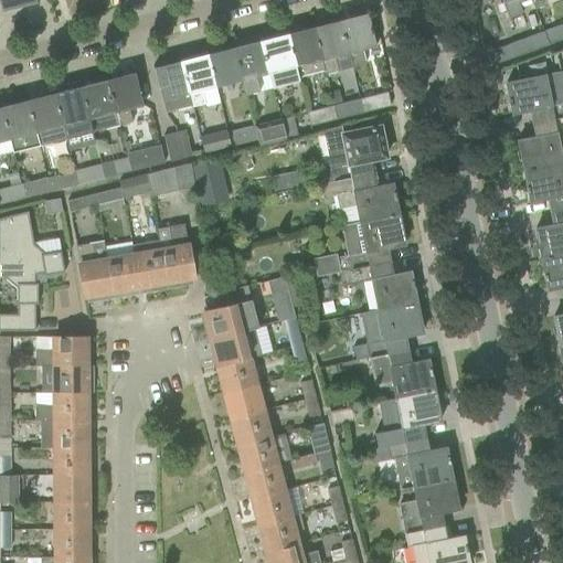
[(2,0),(4,9),(6,9),(4,7),(31,0),(35,0),(38,0),(2,0)]
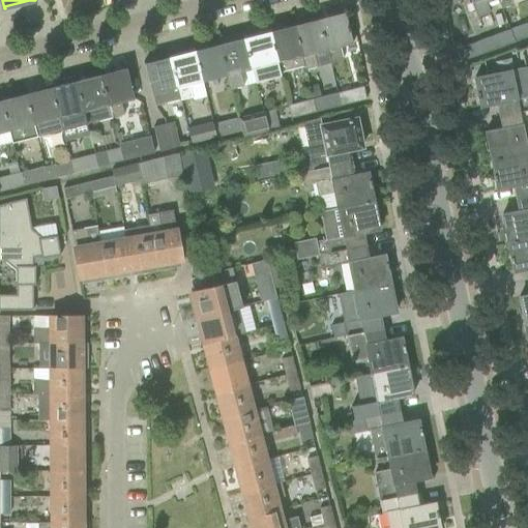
[(488,3),(495,0),(472,0),(478,16),(491,11),(488,3)]
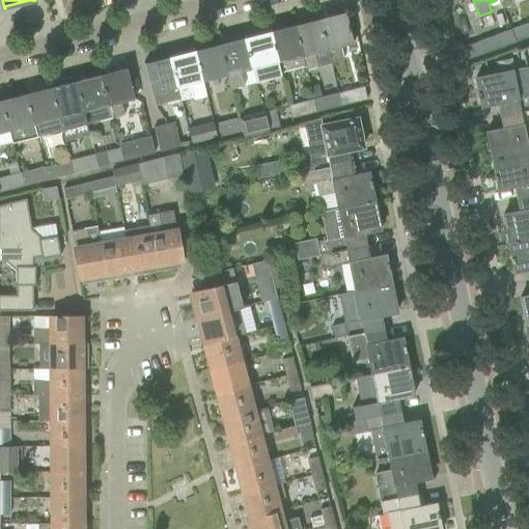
[(341,46),(355,43),(346,8),(345,9),(346,12),(319,20),(328,50),(329,49),(333,63),(345,60),(341,46)]
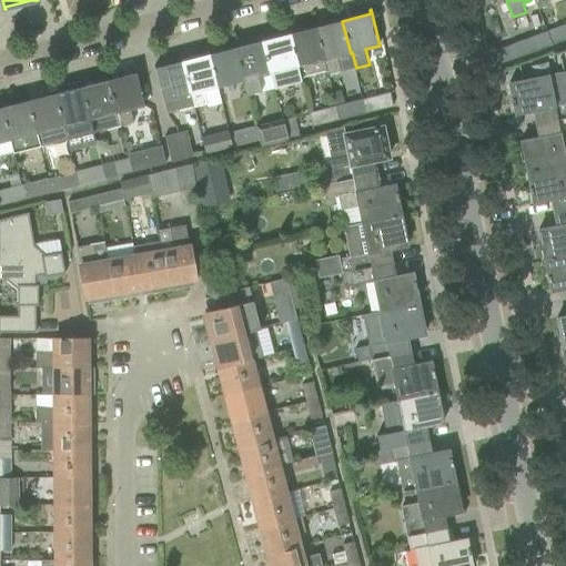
[(337,57),(351,53),(342,21),(316,28),(327,74),(342,71),(337,57)]
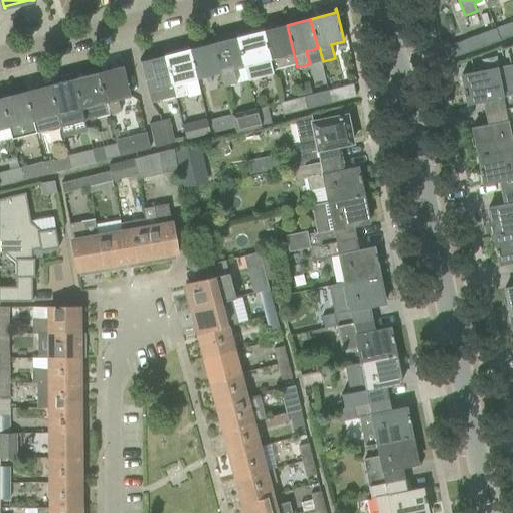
[(500,40),(512,35),(512,21),(495,28),(500,40)]
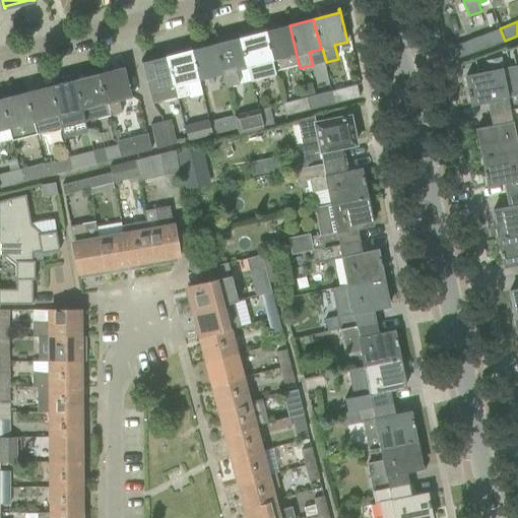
[(300,68),(289,25),(265,31),(275,73),(275,70),(299,64),(300,68)]
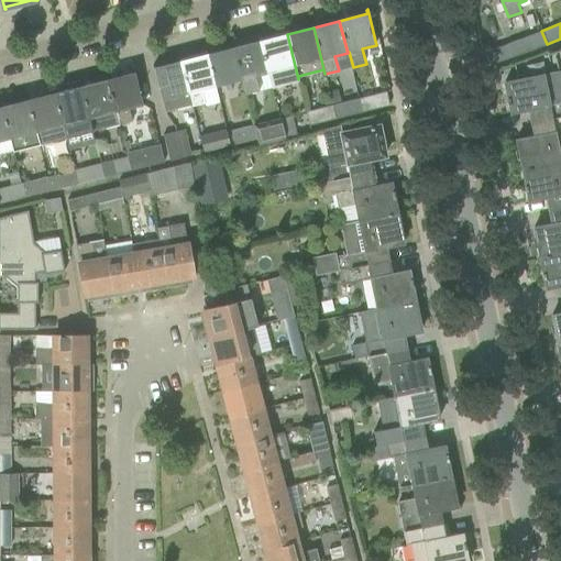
[(513,56),(547,44),(541,31),(508,43),(513,56)]
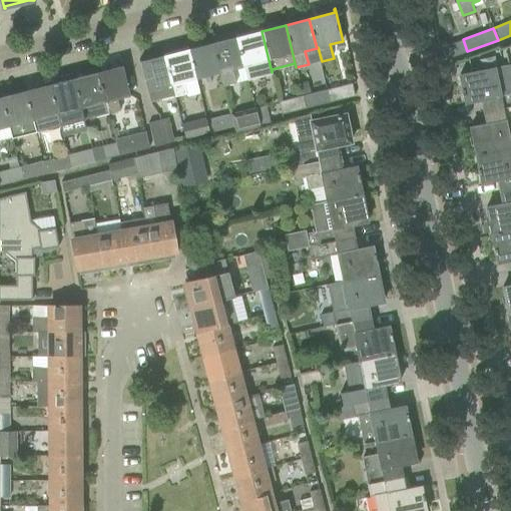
[(246,78),(247,78),(235,31),(222,35),(223,40),(212,43),(220,72),(221,72),(224,84),(236,81),(233,69),(243,67),(246,78)]
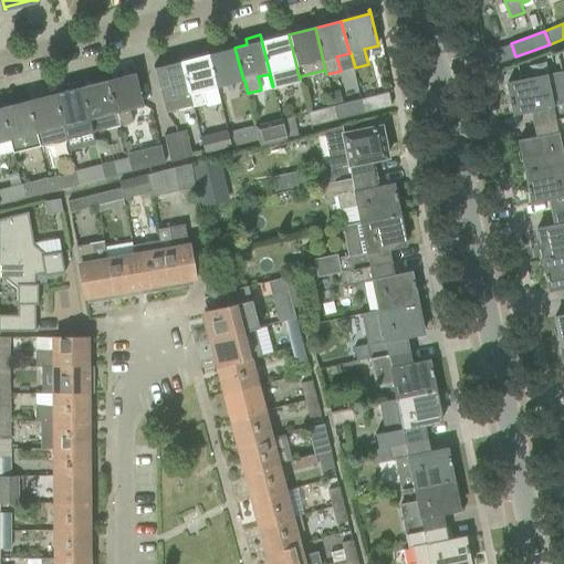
[(289,34),(264,40),(262,34),(260,34),(273,86),(300,80),(289,34)]
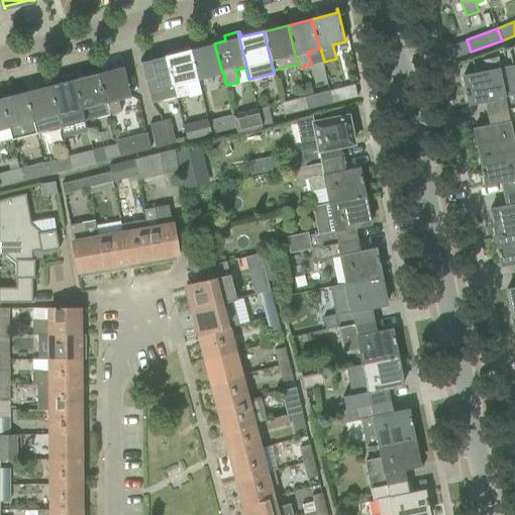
[(198,79),(222,73),(214,43),(191,49),(198,79)]
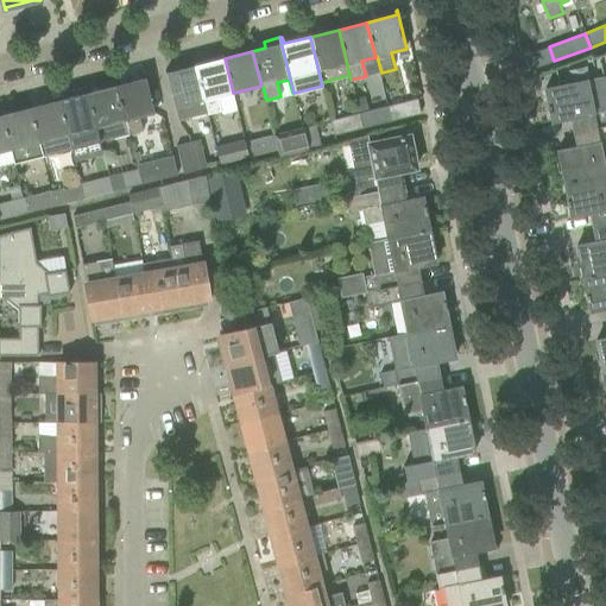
[(219,96),(233,93),(225,58),(195,65),(208,114),(222,111),(219,96)]
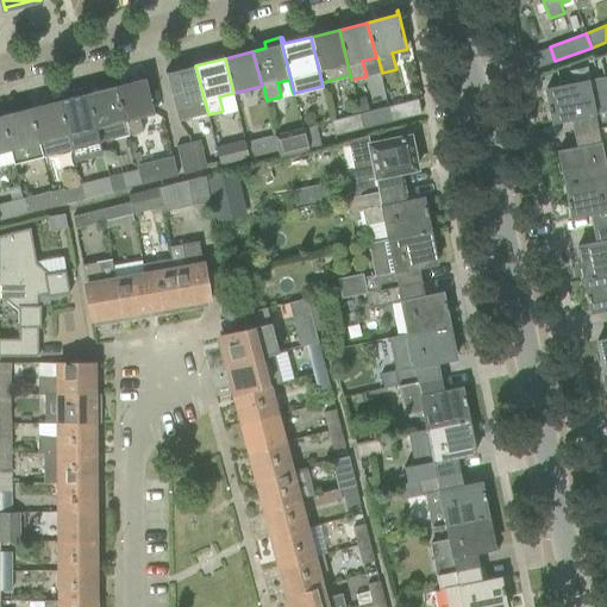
[(181,121),(208,114),(195,66),(169,73),(168,69),(167,69),(181,121)]
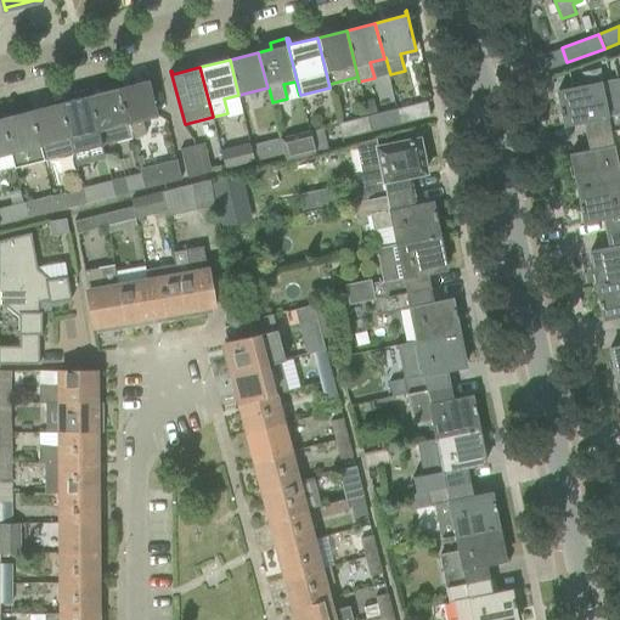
[(161,116),(156,100),(150,75),(148,77),(150,80),(119,89),(131,137),(147,134),(144,120),(161,116)]
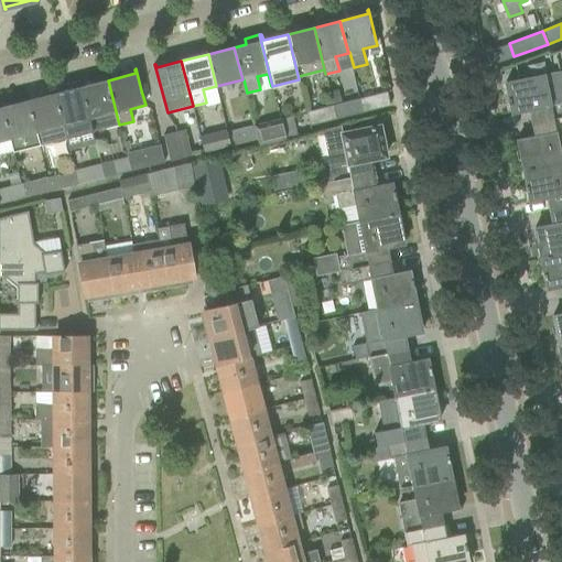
[(529,76),(507,80),(510,96),(509,97),(510,104),(511,104),(514,112),(530,109),(532,123),(542,121),(561,117),(561,69),(544,73),(529,76)]
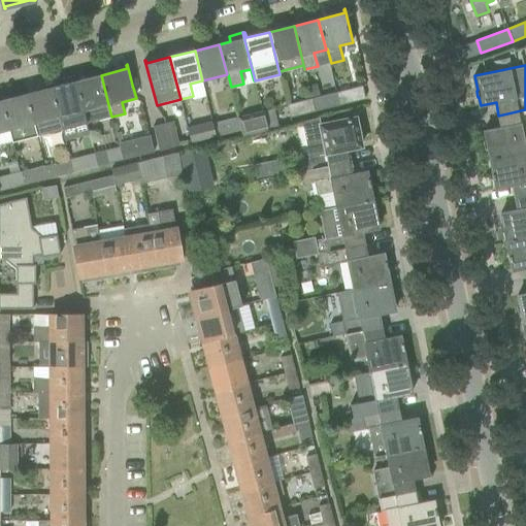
[(88,123),(111,117),(101,75),(77,81),(88,123)]
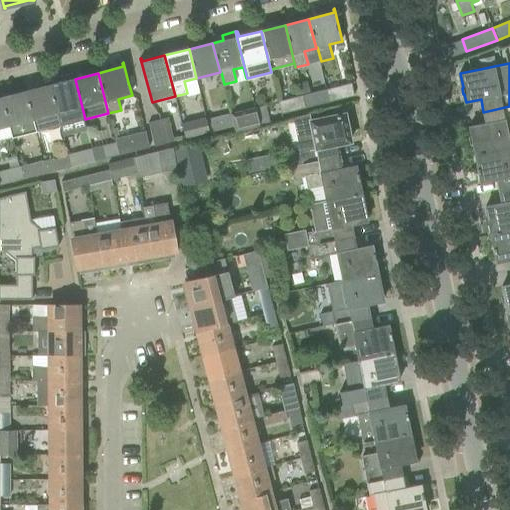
[(84,119),(85,119),(75,79),(50,85),(60,125),(62,125),(59,113),(81,107),(84,119)]
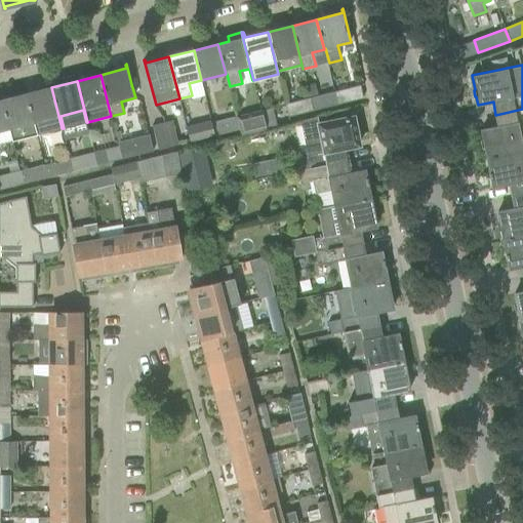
[(316,82),(309,83),(311,93),(318,91),(316,82)]
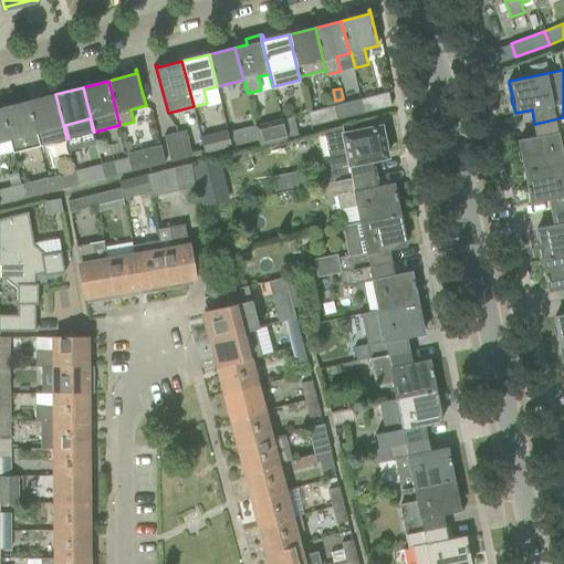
[(365,112),(393,104),(389,91),(361,97),(365,112)]
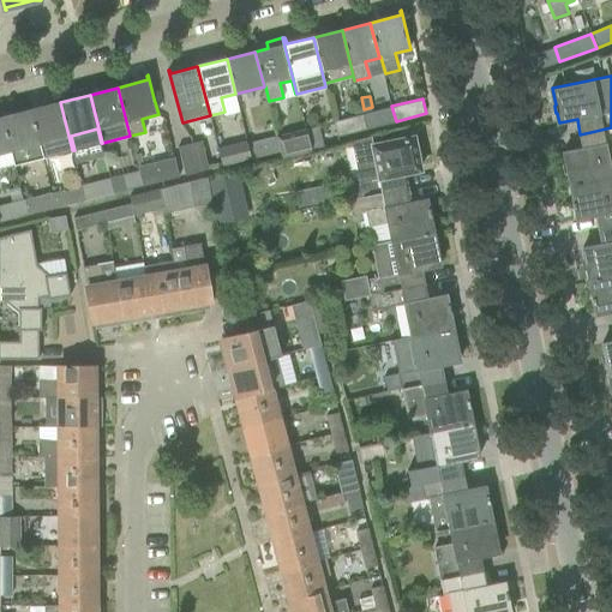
[(43,159),(72,150),(60,102),(31,109),(43,159)]
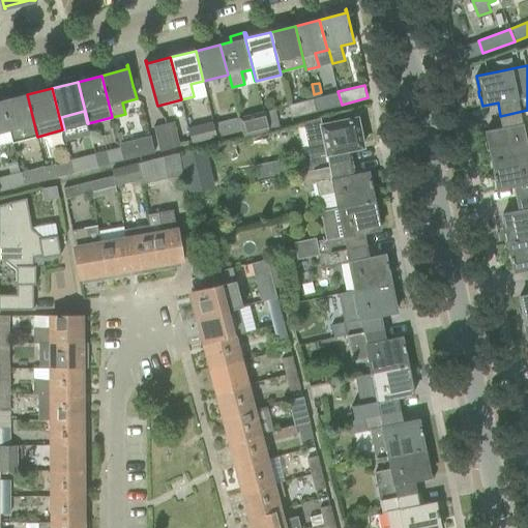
[(317,111),(342,105),(338,91),(313,97),(317,111)]
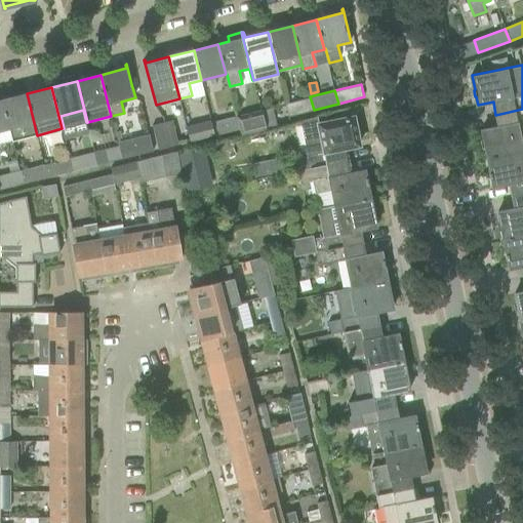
[(13,142),(37,135),(27,93),(2,99),(9,129),(13,142)]
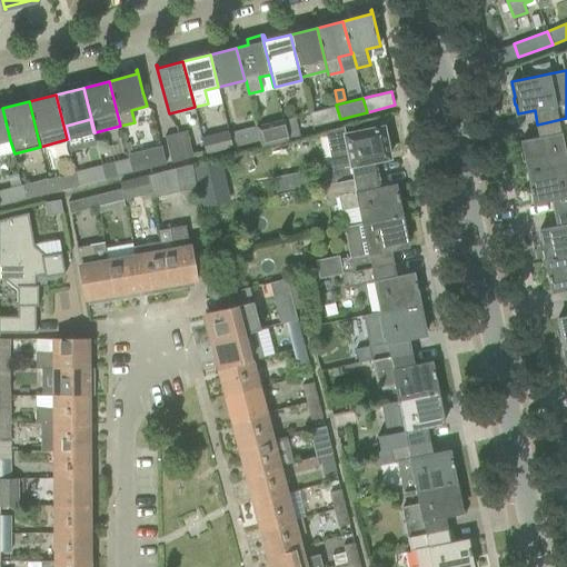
[(315,126),(340,119),(336,105),(311,111),(315,126)]
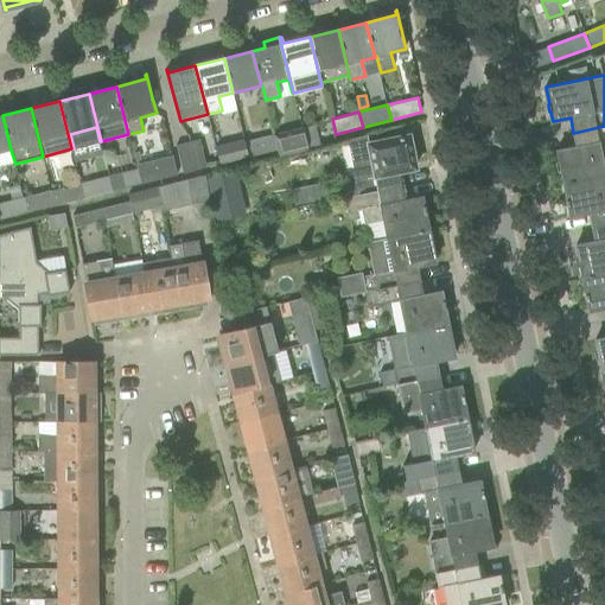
[(0,152),(11,150),(2,115),(0,115),(0,152)]
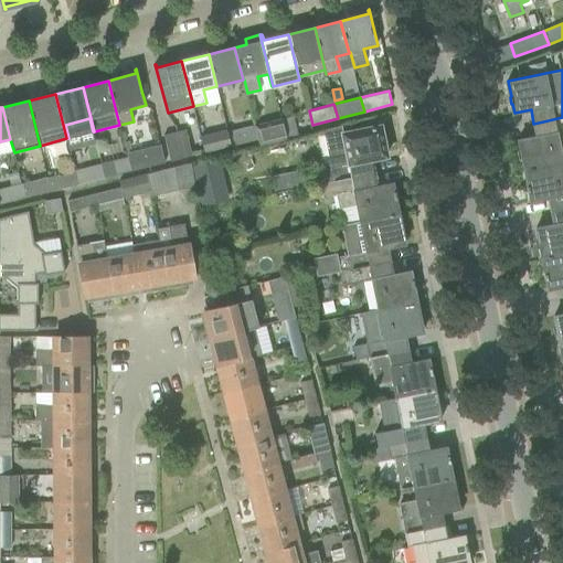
[(299,136),(297,127),(294,115),(283,118),(282,117),(280,117),(286,139),(299,136)]
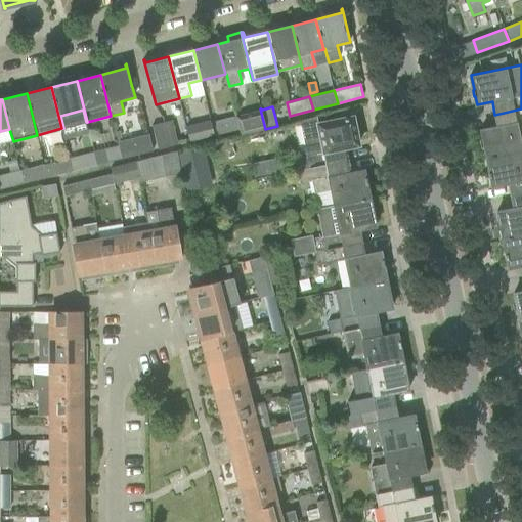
[(242,135),(265,129),(260,109),(235,116),(238,129),(240,129),(242,135)]
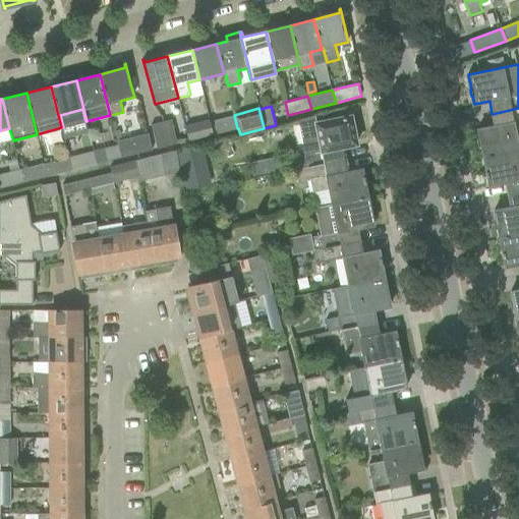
[(495,124),(479,127),(484,157),(518,149),(518,108),(501,112),(492,114),(495,124)]
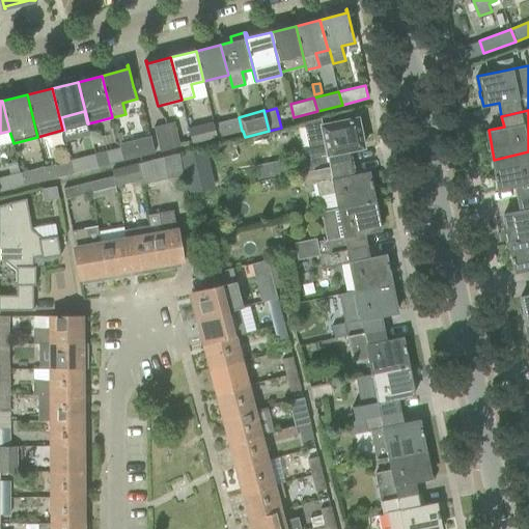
[(343,150),(364,146),(358,116),(324,123),(323,116),(304,120),(309,146),(297,149),(302,172),(345,163),(343,150)]
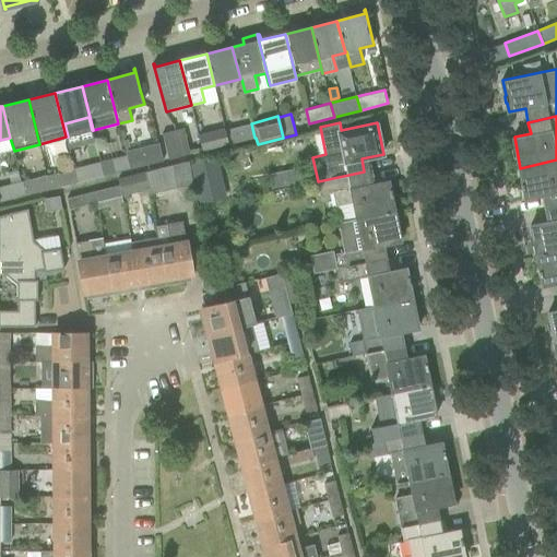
[(229,144),(255,138),(251,123),(226,129),(226,130),(229,144)]
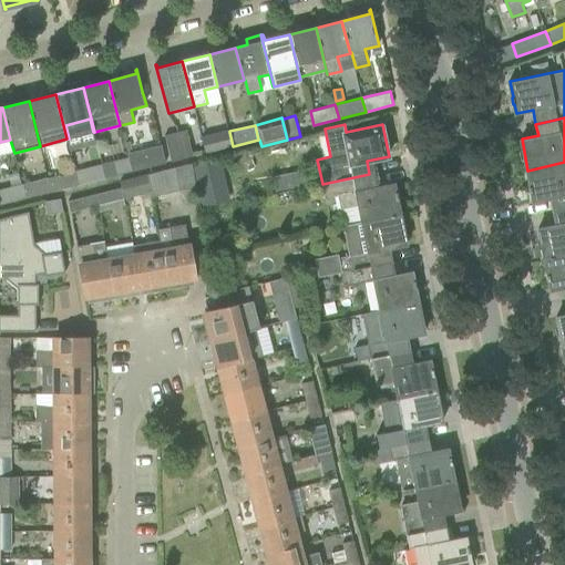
[(229,132),(229,131),(228,129),(202,135),(206,153),(233,146),(229,132)]
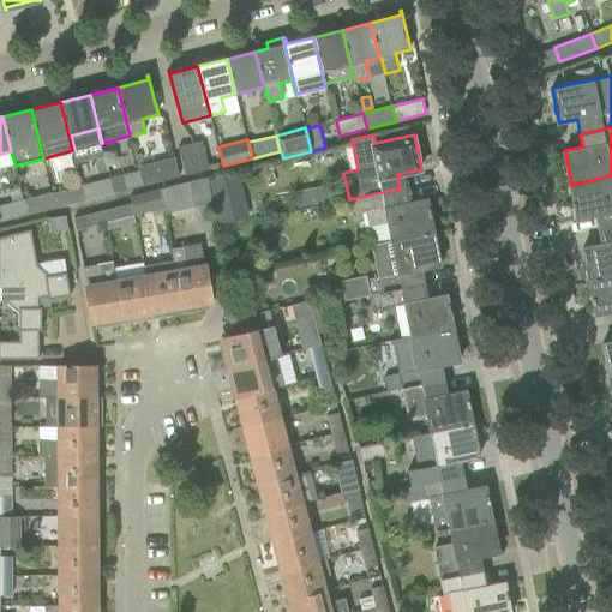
[(186,175),(209,169),(203,142),(179,147),(186,175)]
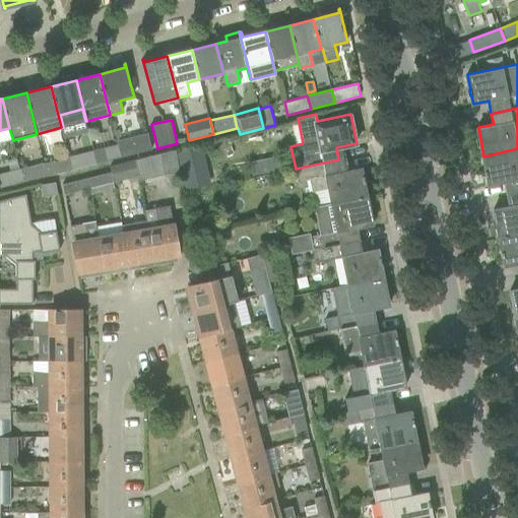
[(121,157),(152,149),(148,132),(117,140),(118,144),(117,144),(121,157)]
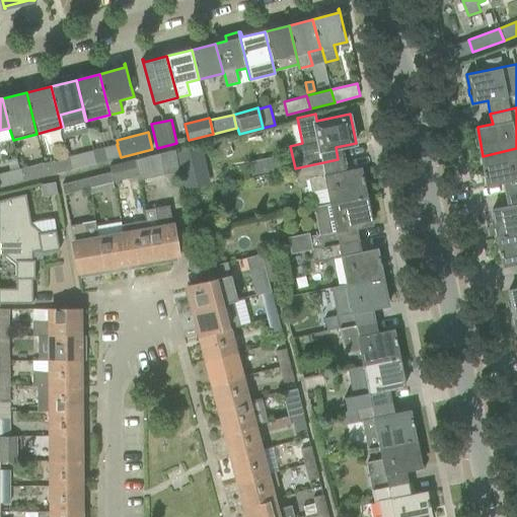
[(96,163),(121,157),(117,144),(93,150),(96,163)]
